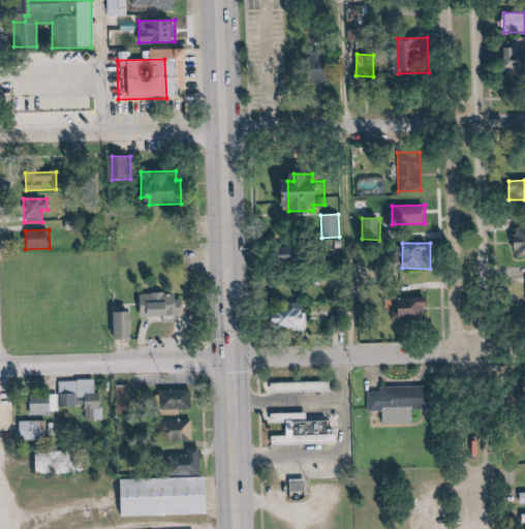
[(284,249),(286,261),(303,259),(302,247),(284,249)]
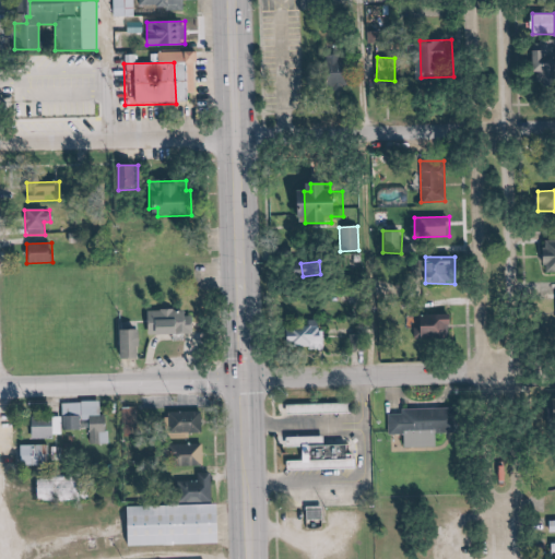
[(188,333),(187,310),(150,311),(151,335),(188,333)]
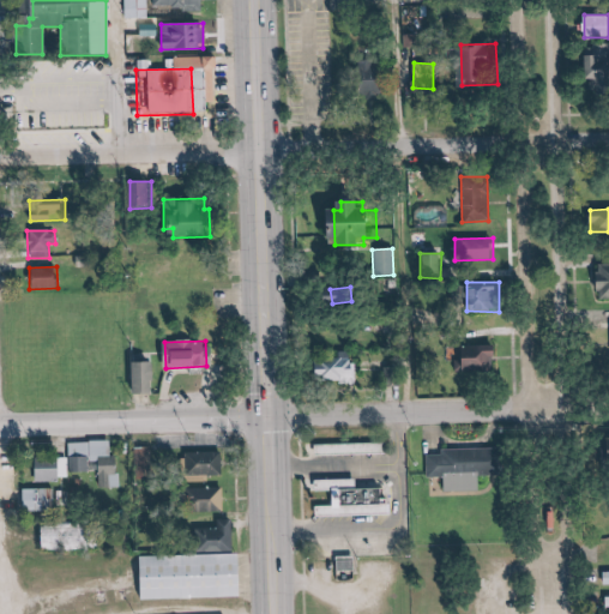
[(493,372),(492,356),(498,356),(498,345),(452,347),(453,372),(493,372)]
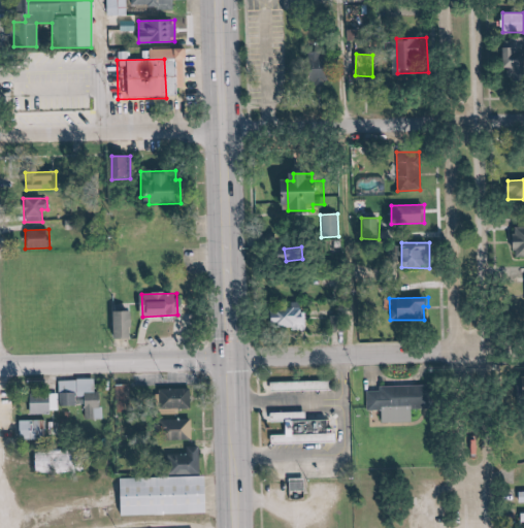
[(305,308),(272,309),(272,330),(305,329),(305,308)]
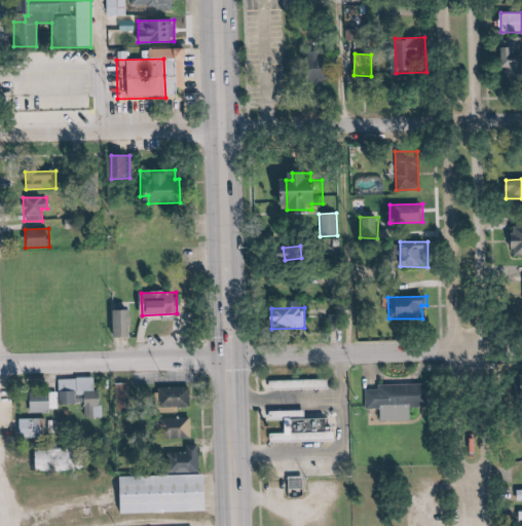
[(116,338),(133,338),(132,311),(115,311),(116,338)]
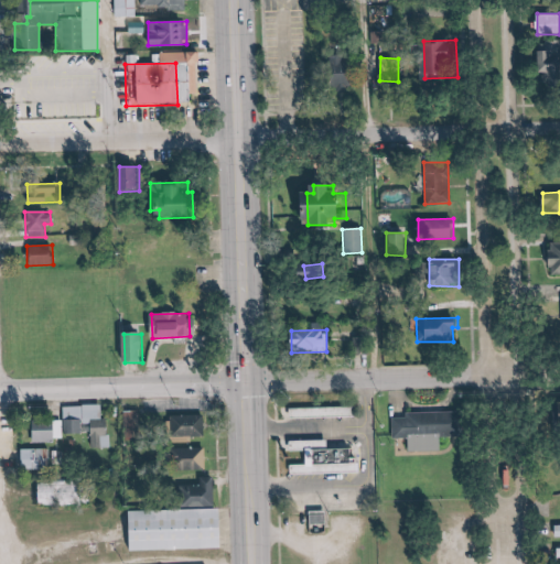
[(294,408),(295,418),(361,414),(361,404),(294,408)]
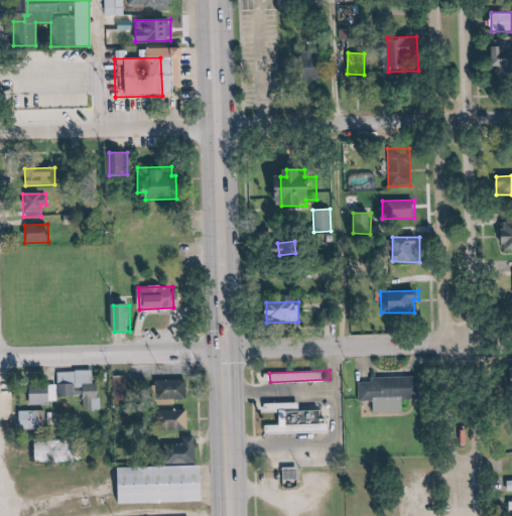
[(55,371),(55,396),(72,396),(72,388),(81,388),(81,410),(97,410),(97,384),(91,384),(91,371),(55,371)]
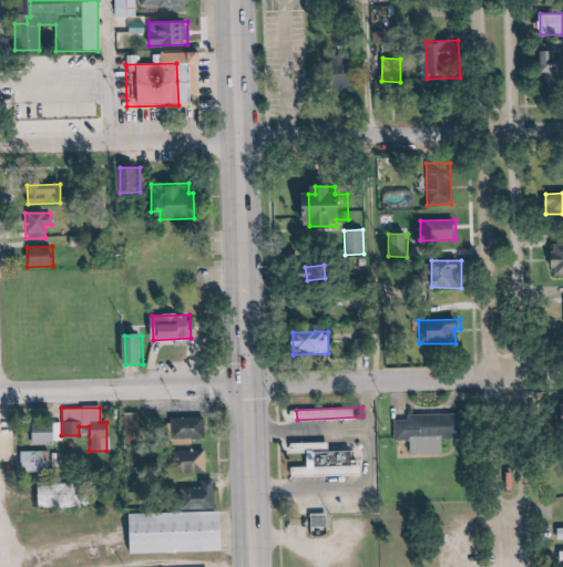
[(123,413),(122,444),(137,444),(137,413),(123,413)]
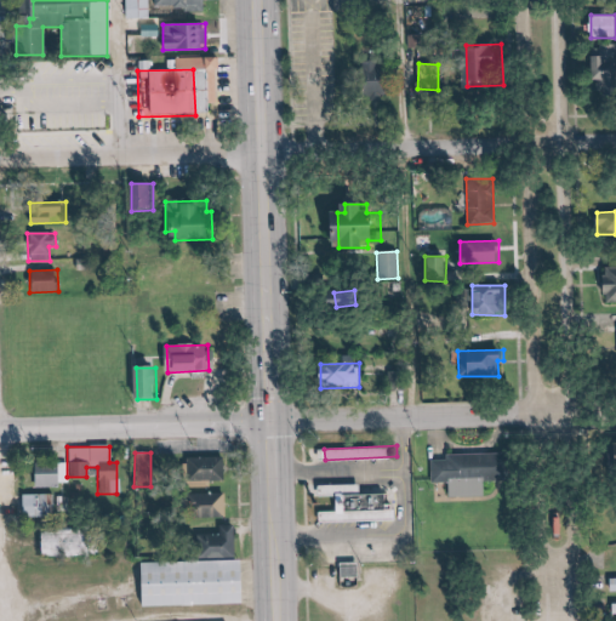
[(449,497),(484,496),(484,482),(508,480),(508,454),(446,455),(446,460),(432,461),(432,483),(448,483),(449,497)]
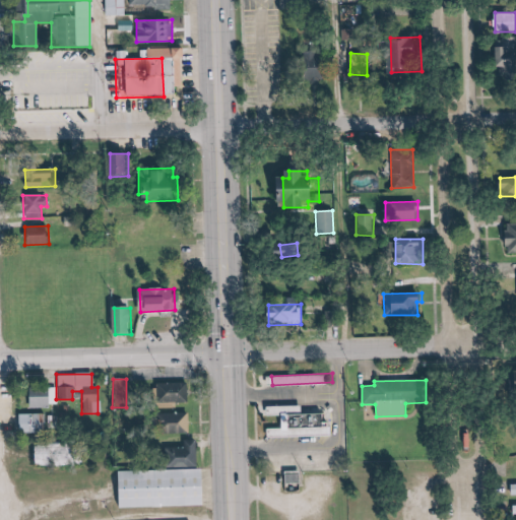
[(188,403),(188,383),(154,383),(153,402),(188,403)]
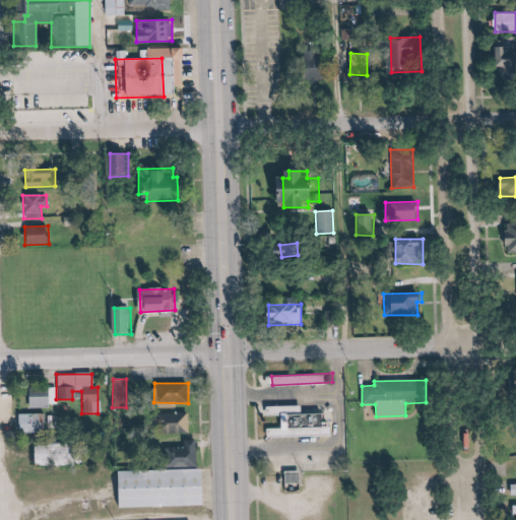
[(28,389),(28,407),(55,406),(55,388),(28,389)]
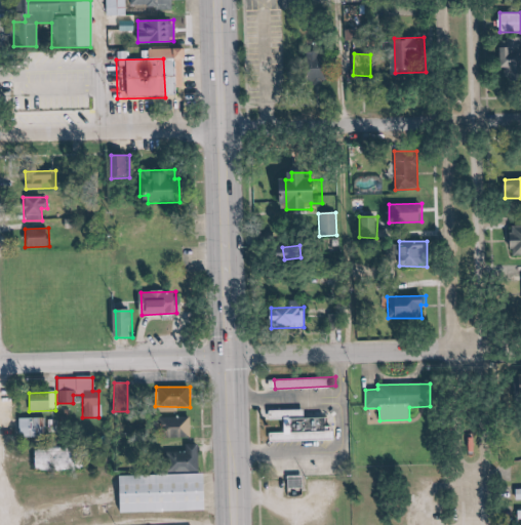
[(269,408),(269,418),(283,418),(284,432),(271,432),(271,442),(334,441),(333,418),(303,418),(303,408),(269,408)]
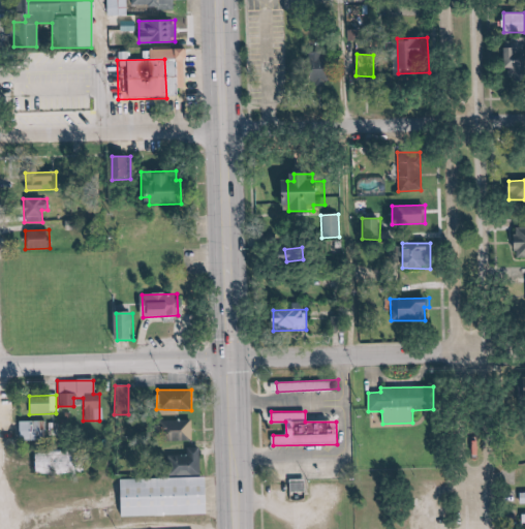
[(160,421),(160,440),(192,440),(192,419),(160,421)]
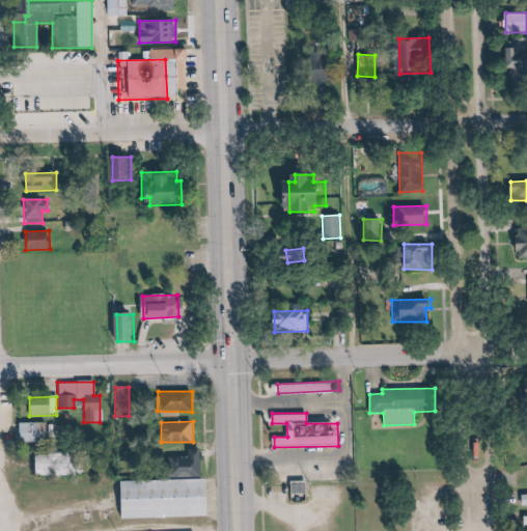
[(20,423),(20,443),(45,442),(45,422),(20,423)]
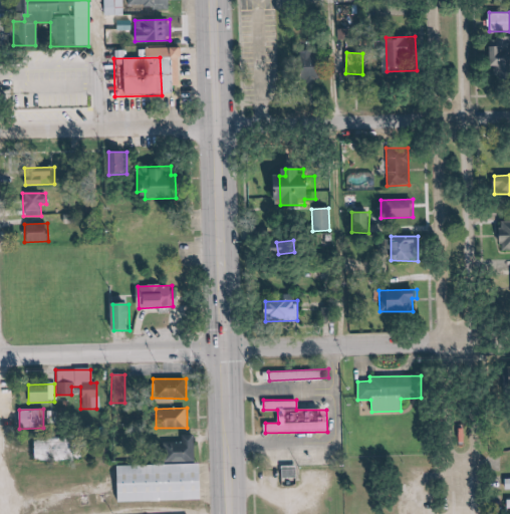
[(195,436),(182,436),(182,442),(165,443),(166,463),(195,462),(195,436)]
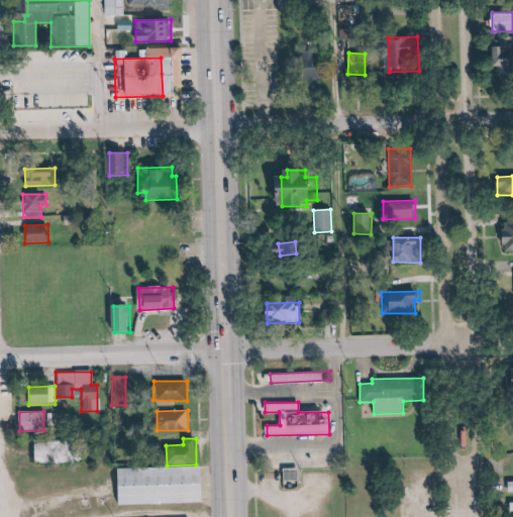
[(33,441),(33,462),(79,463),(80,442),(33,441)]
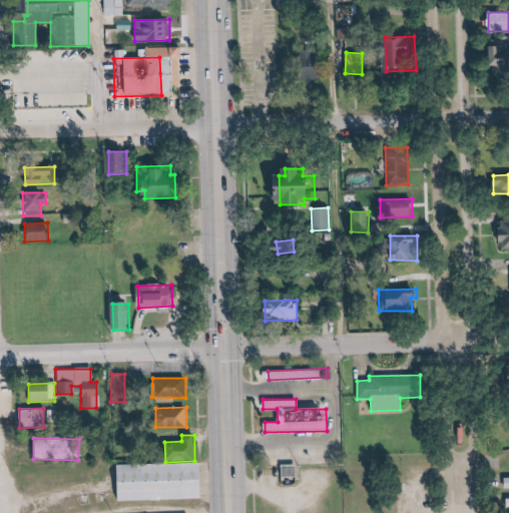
[(201,500),(201,463),(115,464),(116,479),(116,501),(201,500)]
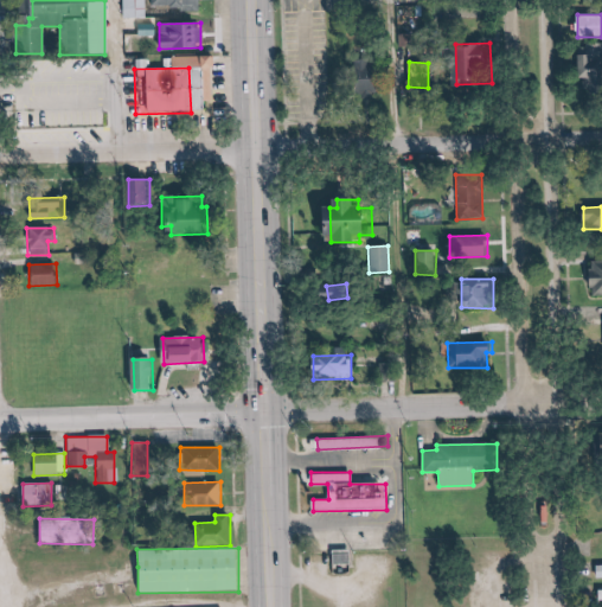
[(350,550),(331,550),(332,566),(350,564),(350,550)]
